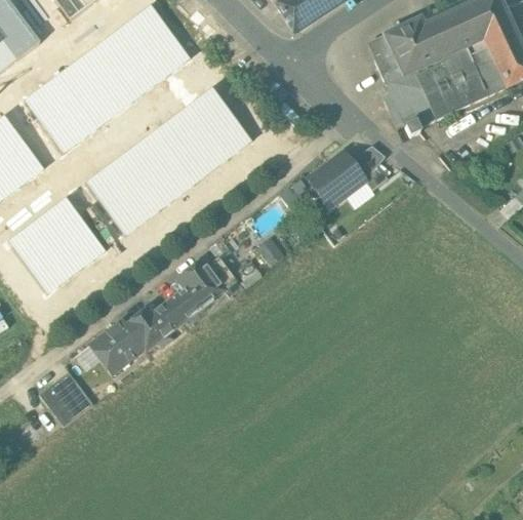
[(0,0),(0,70),(39,42),(7,0),(0,0)]
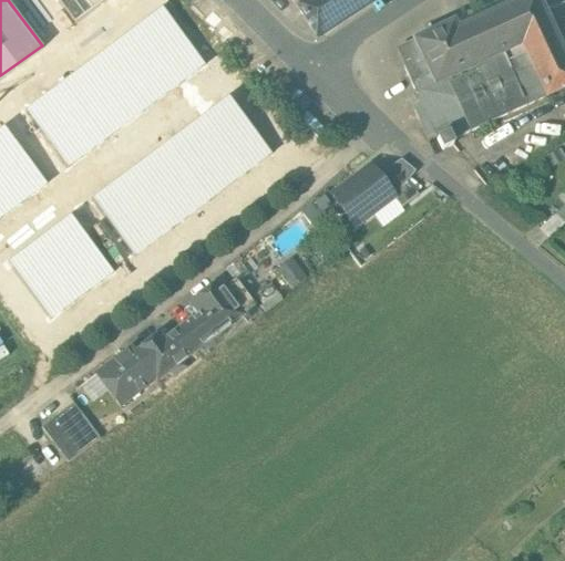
[(61,0),(74,18),(98,0),(61,0)]
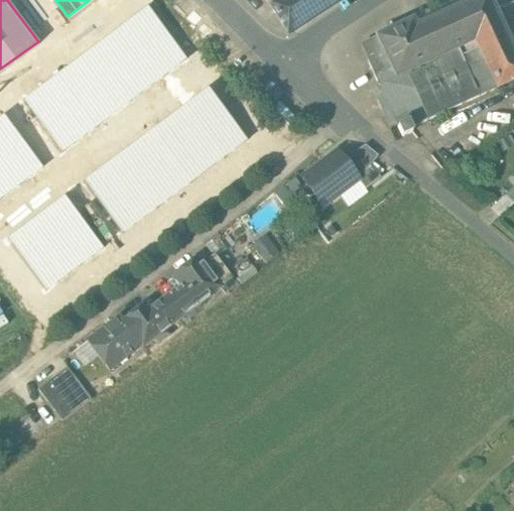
[(269,0),(288,28),(332,0),(269,0)]
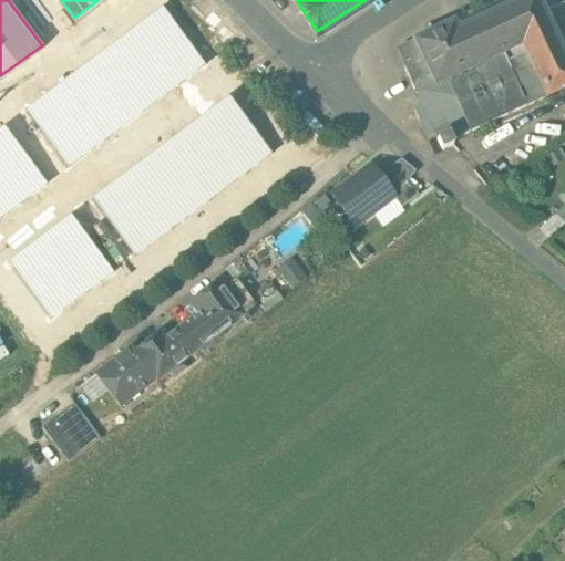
[(564,53),(540,0),(515,0),(458,27),(454,20),(415,38),(414,38),(414,39),(398,47),(422,100),(422,101),(414,104),(429,135),(437,132),(439,136),(450,131),(453,137),(564,84),(564,53)]
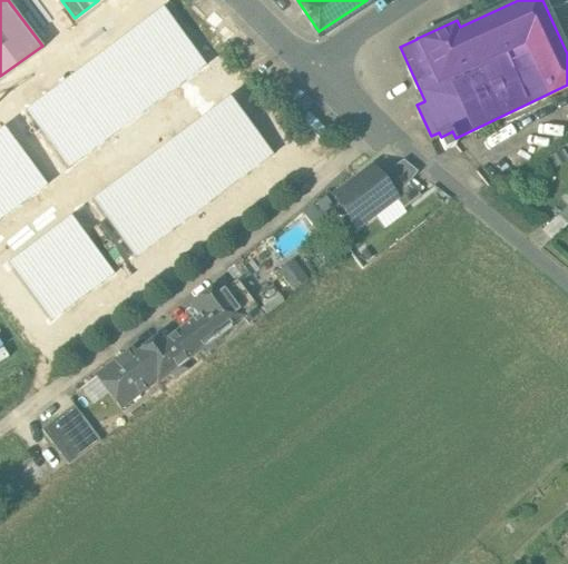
[(26,108),(69,165),(206,62),(163,5),(26,108)]
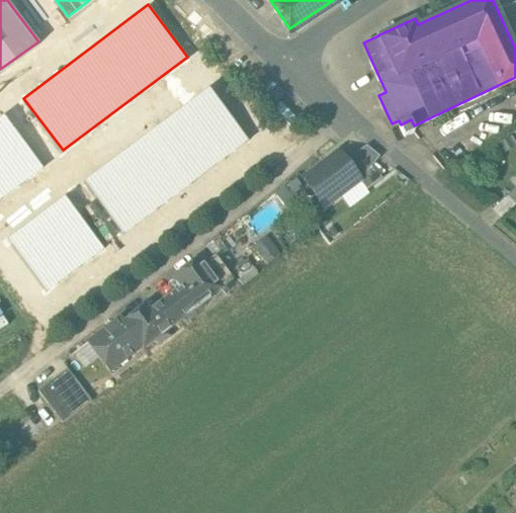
[(86,180),(124,231),(249,138),(210,86),(86,180)]
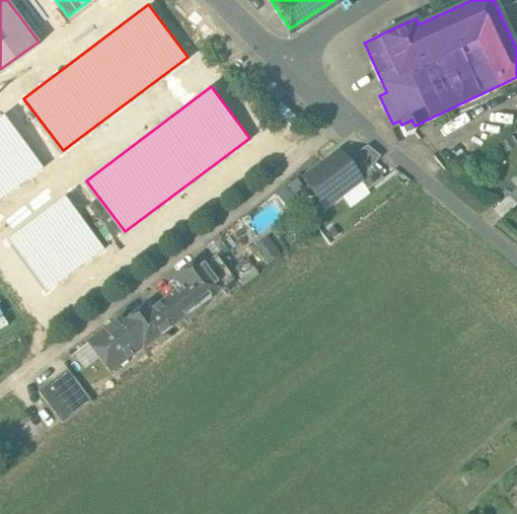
[(0,196),(40,166),(3,118),(0,120),(0,196)]
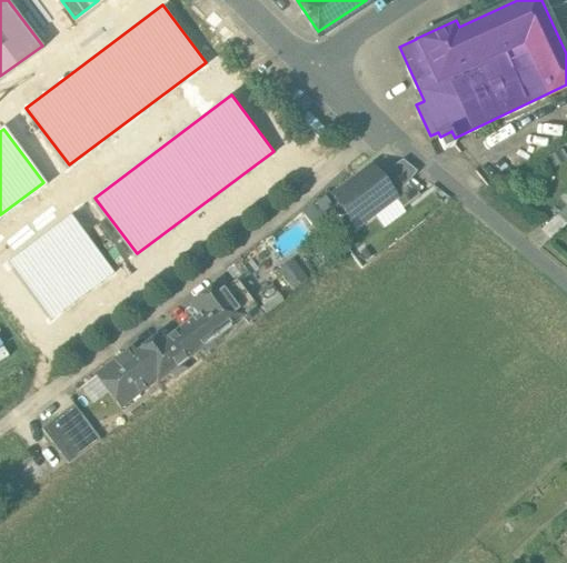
[(335,192),(357,223),(398,194),(375,163),(335,192)]
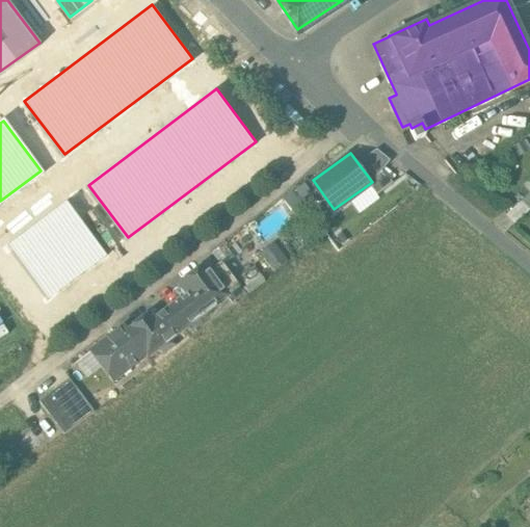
[(104,252),(67,202),(7,247),(45,297),(104,252)]
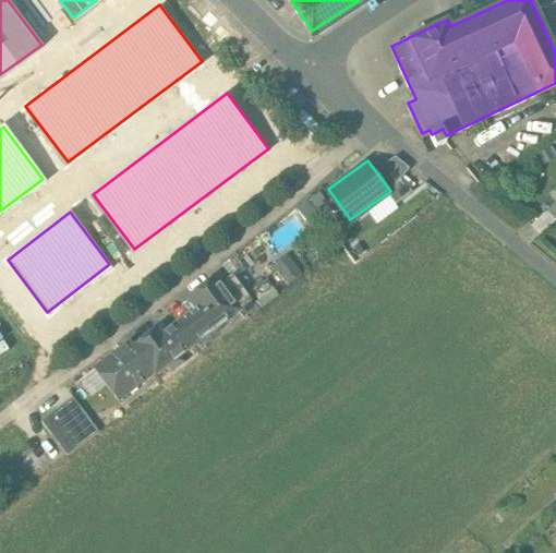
[(237,251),(224,261),(234,275),(246,265),(237,251)]
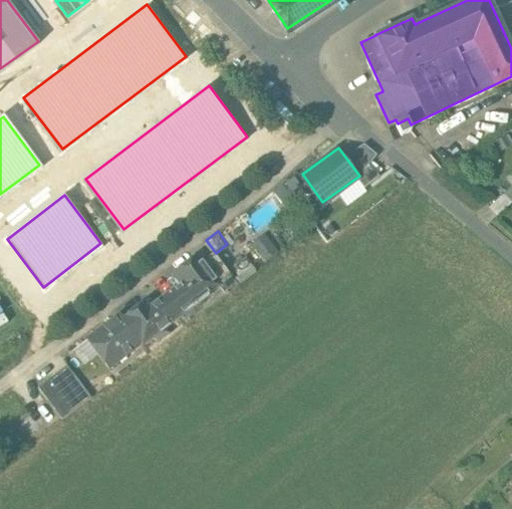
[(214,271),(199,253),(175,271),(182,281),(164,294),(180,315),(212,291),(210,289),(220,282),(221,281),(214,271)]
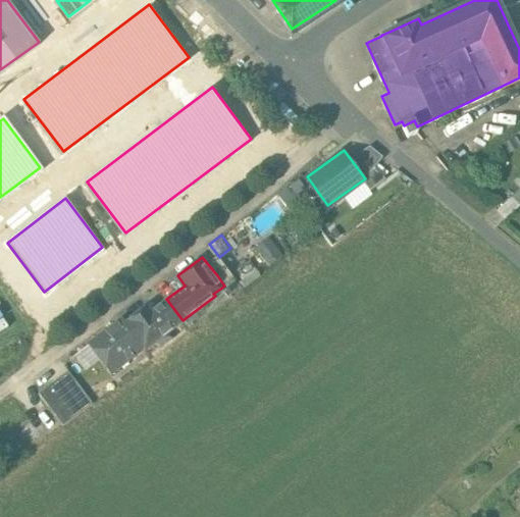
[(243,287),(228,266),(217,275),(224,286),(223,287),(230,296),(243,287)]
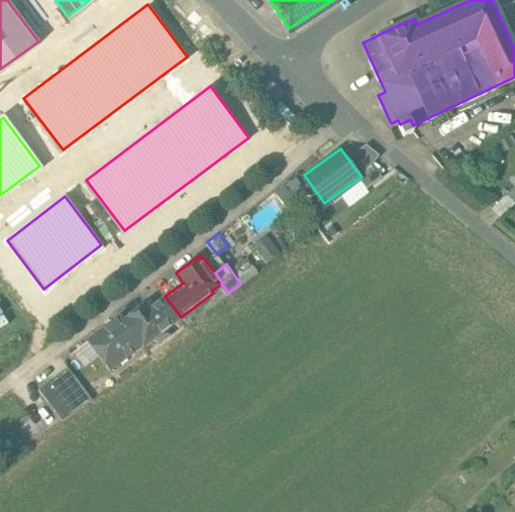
[(122,313),(89,338),(111,368),(143,343),(144,344),(181,317),(165,296),(151,306),(147,300),(125,317),(122,313)]
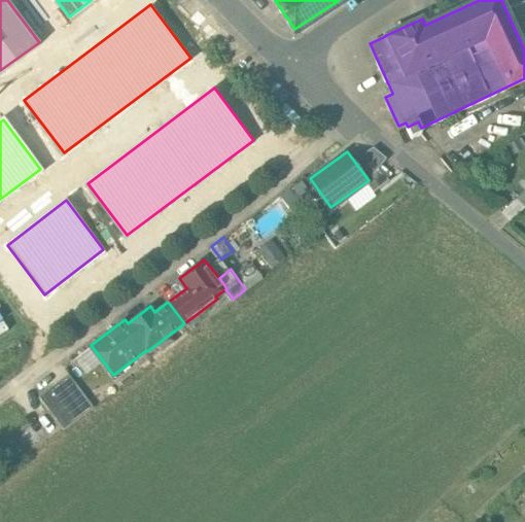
[(95,404),(70,371),(40,393),(65,426),(95,404)]
